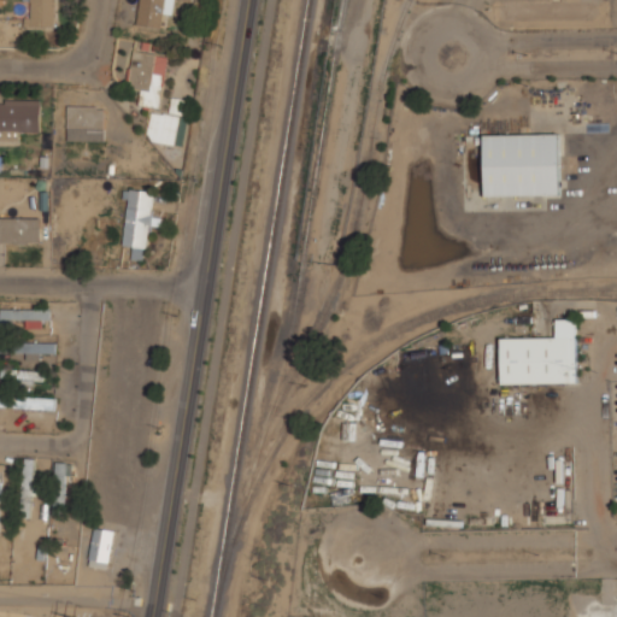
[(57,0),(29,0),(30,28),(57,28),(57,0)]
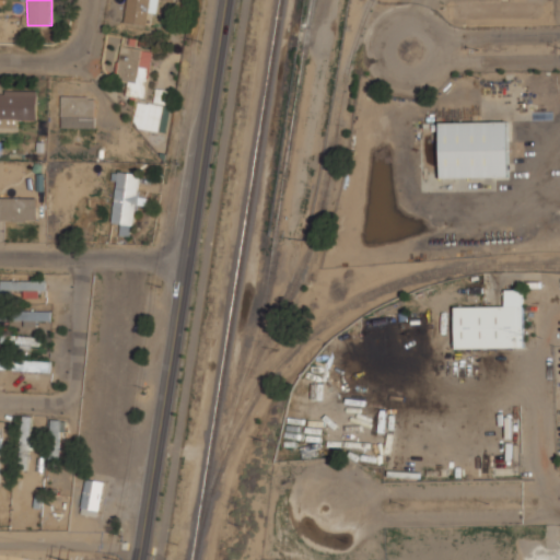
[(148,26),(149,12),(158,13),(159,0),(128,0),(125,23),(148,26)]
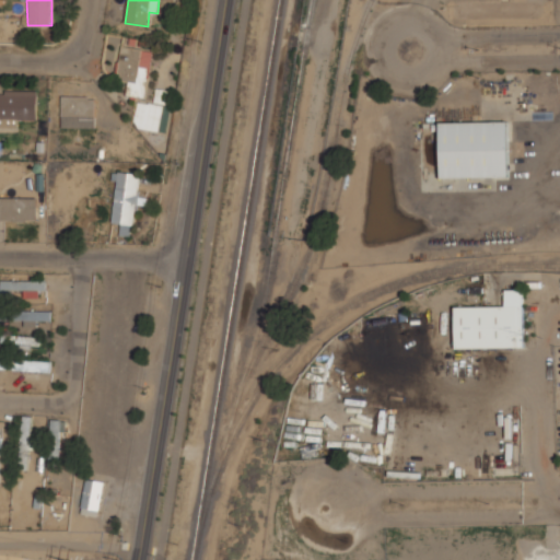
[(128,82),(126,95),(146,98),(152,50),(121,45),(116,80),(128,82)]
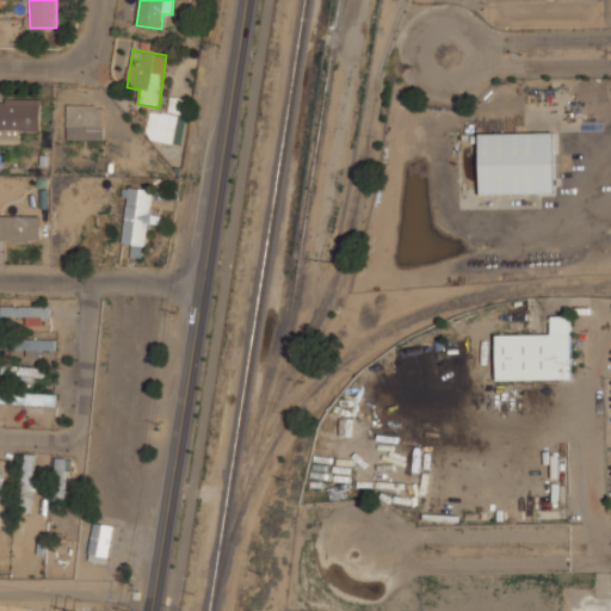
[(183,144),(187,116),(179,115),(181,99),(171,97),(167,112),(152,110),(147,139),(183,144)]
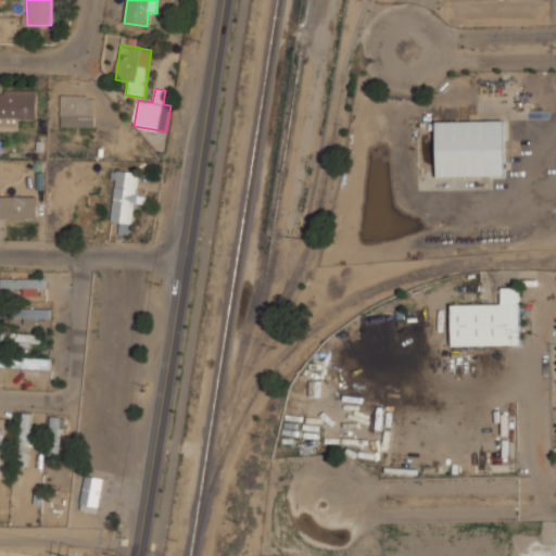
[(0,123),(38,123),(38,92),(0,92),(0,123)]
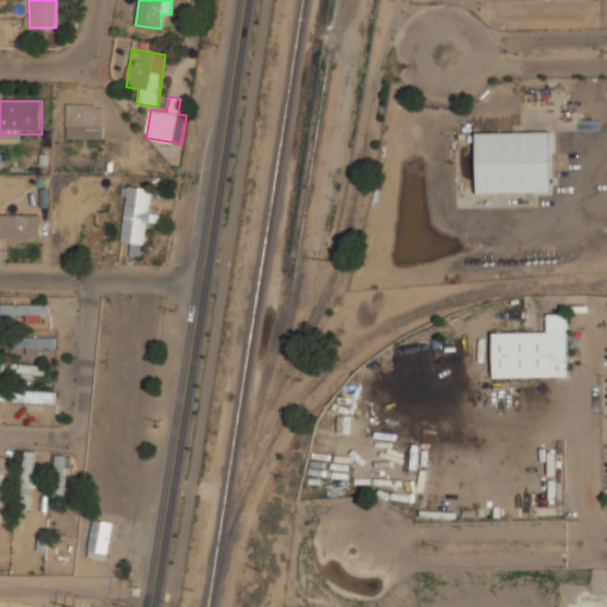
[(104,103),(68,103),(68,127),(104,127),(104,103)]
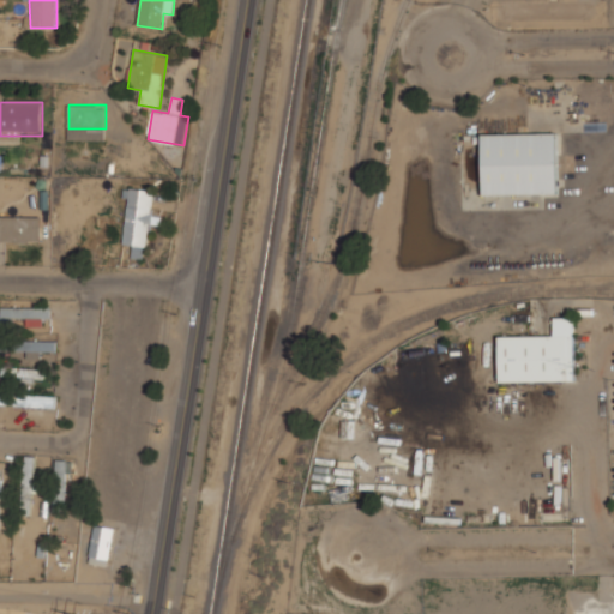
[(558,193),(557,133),(482,134),(483,196),(558,193)]
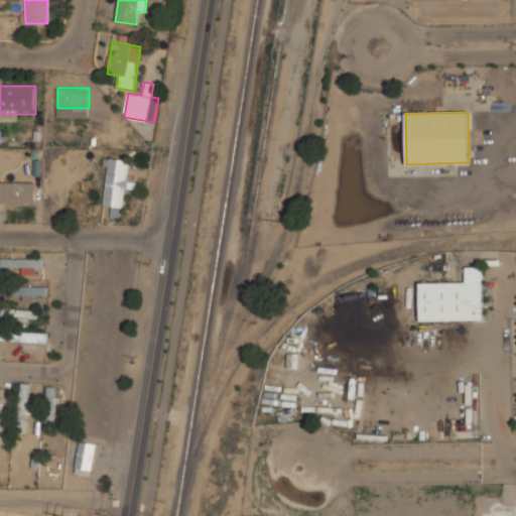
[(138,161),(108,158),(104,206),(112,206),(111,217),(122,218),(125,188),(136,189),(138,161)]
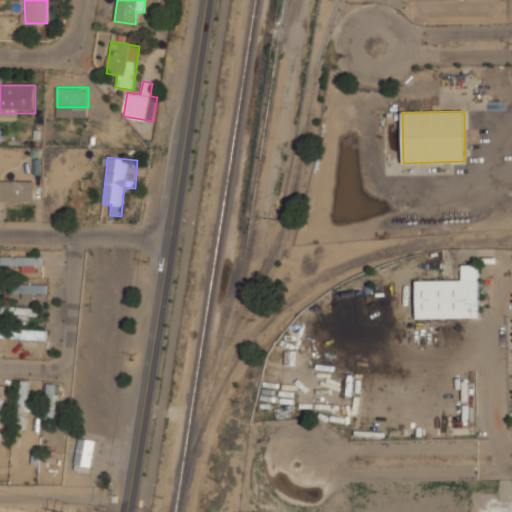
[(35,180),(0,180),(0,202),(35,202),(35,180)]
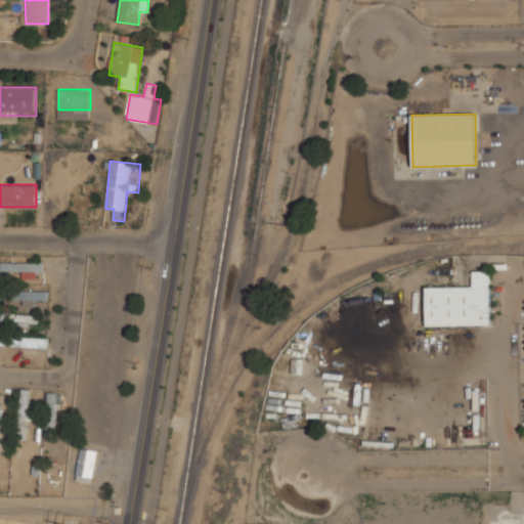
[(2,272),(44,272),(44,262),(2,262),(2,272)]
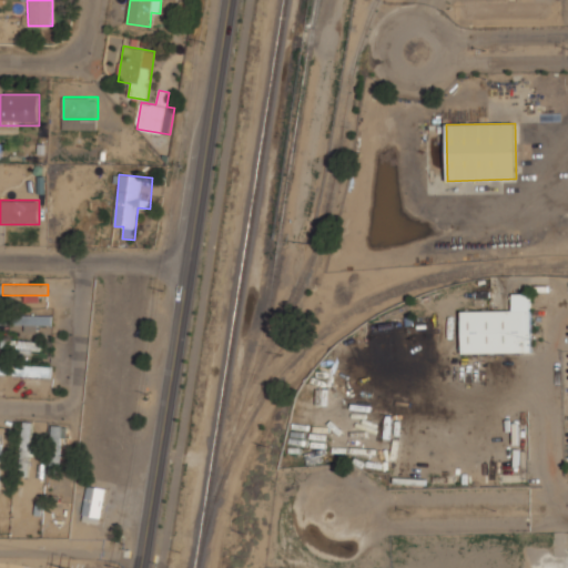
[(462,311),(463,353),(533,352),(531,293),(513,293),(513,311),(462,311)]
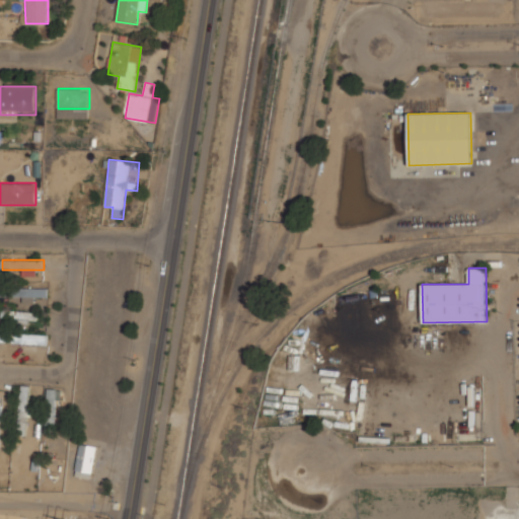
[(0,297),(48,297),(48,288),(0,288),(0,297)]
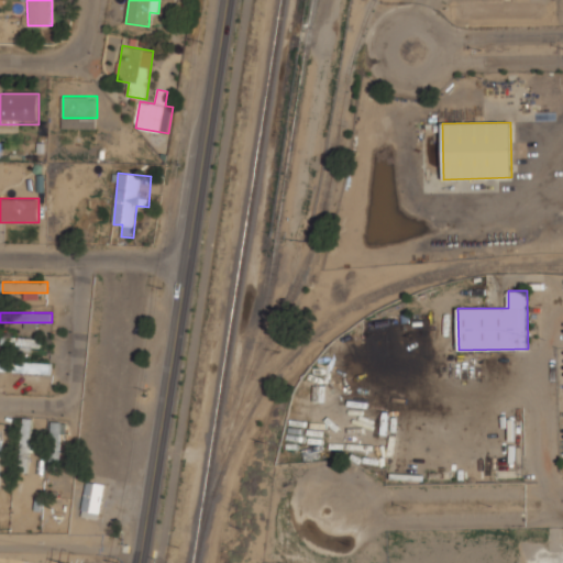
[(41,349),(41,337),(2,337),(2,349),(41,349)]
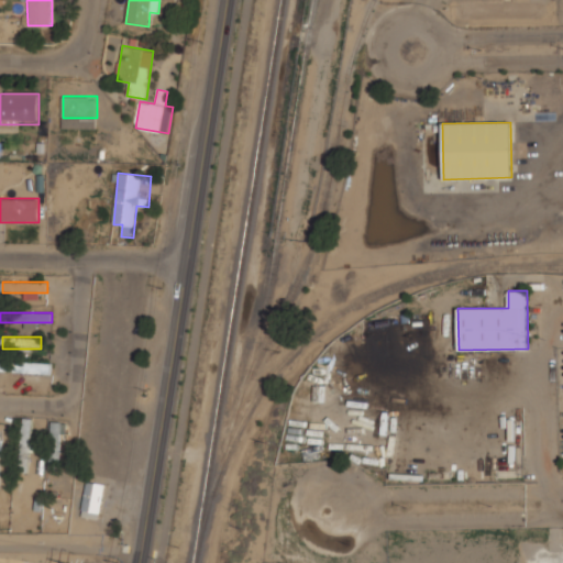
[(52,362),(1,361),(1,379),(28,379),(28,373),(52,374),(52,362)]
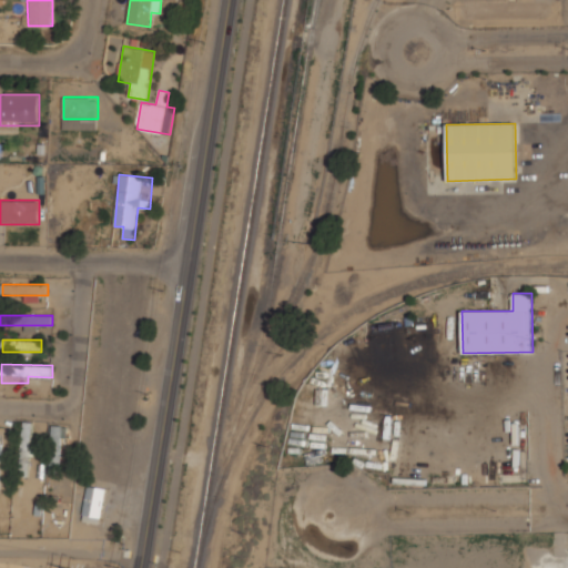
[(33,422),(22,421),(21,475),(32,475),(33,422)]
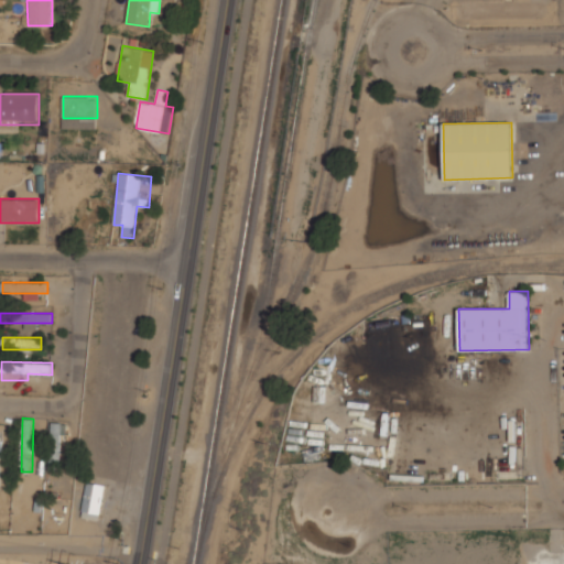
[(62,423),(51,423),(51,466),(62,466),(62,423)]
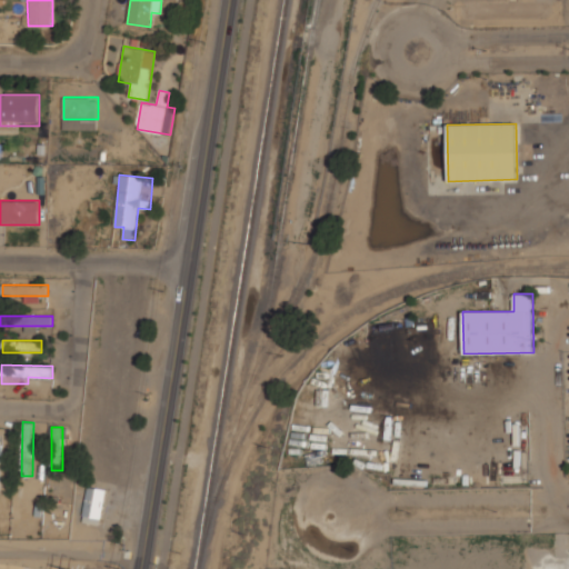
[(100,525),(108,489),(89,486),(82,521),(100,525)]
